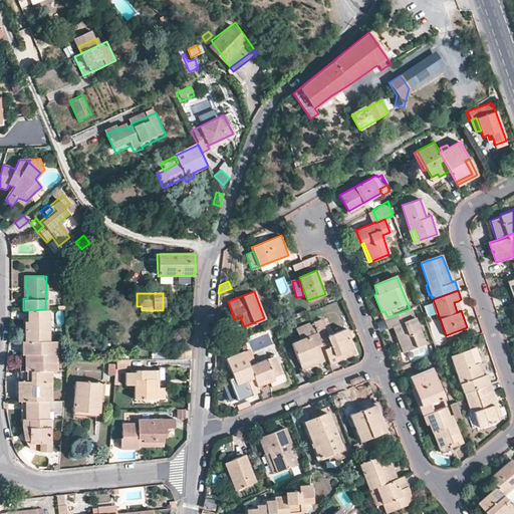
[(425,307),(427,317),(436,315),(433,304),(425,307)]
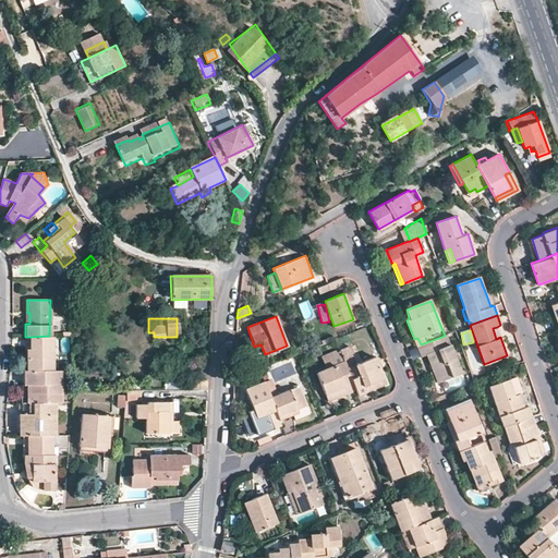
[(460,373),(446,335),(445,336),(421,344),(424,355),(426,354),(431,364),(434,362),(441,380),(460,373)]
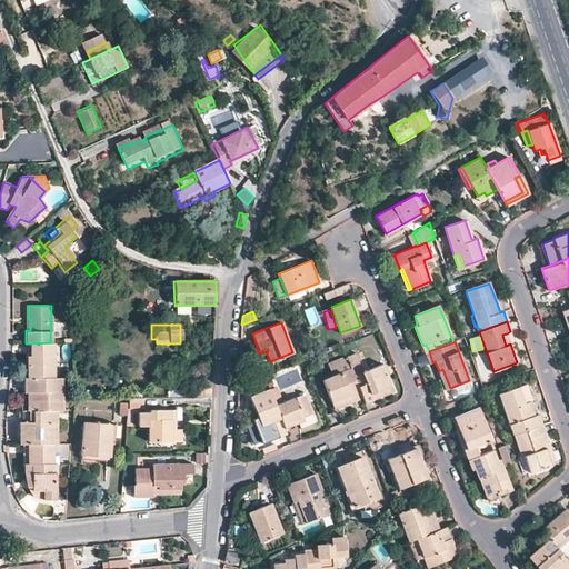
[(53,342),(50,342),(30,343),(30,356),(27,356),(26,367),(32,367),(31,379),(53,379),(53,342)]
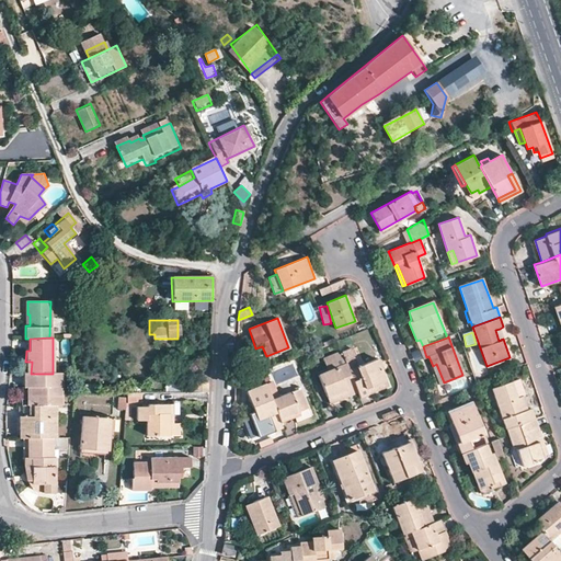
[(22,374),(24,374),(31,374),(32,362),(25,362),(26,351),(30,351),(30,339),(25,339),(22,374)]
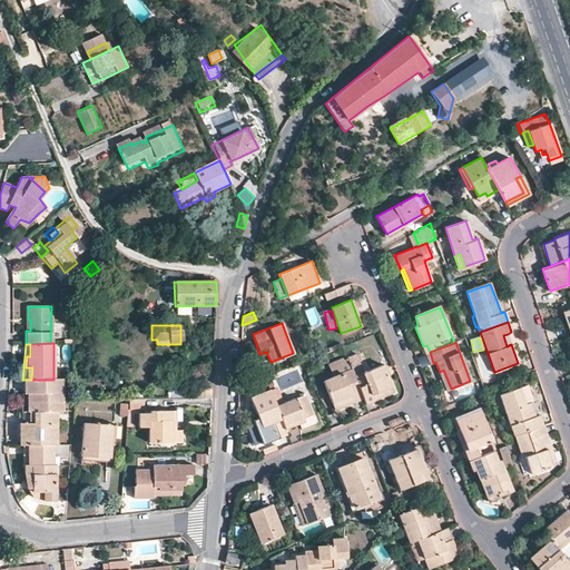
[(304,361),(317,355),(315,350),(302,355),(304,361)]
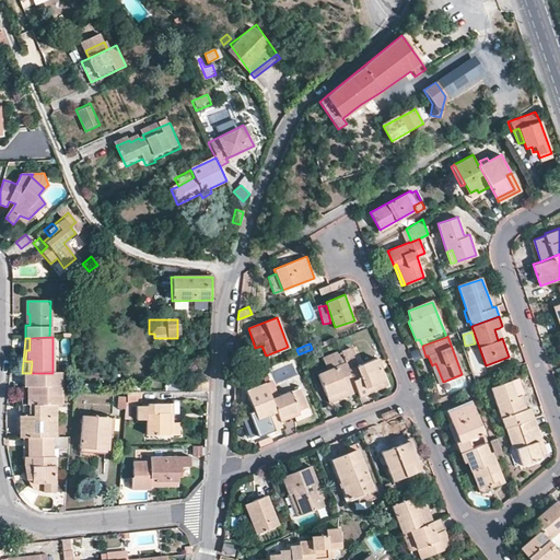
[(345,363),(347,369),(357,365),(352,356),(354,354),(352,348),(351,348),(350,347),(340,351),(345,363)]
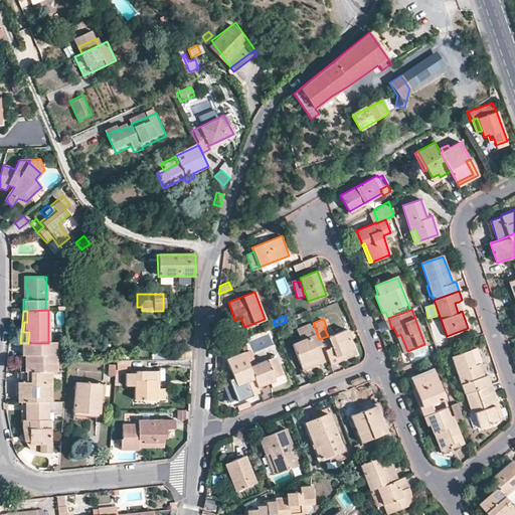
[(301,341),(317,334),(313,323),(312,322),(296,329),(301,341)]
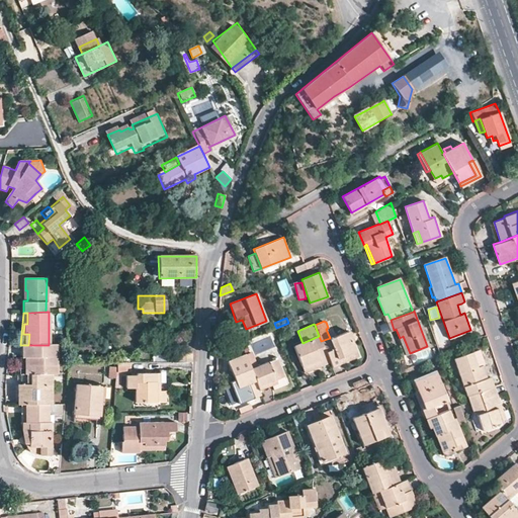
[(193,338),(193,329),(180,329),(180,341),(187,341),(193,338)]
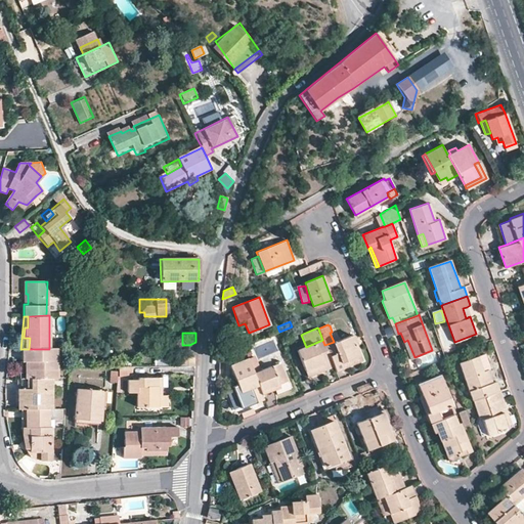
[(324,345),(334,366),(335,370),(343,366),(342,362),(359,356),(351,335),(334,342),(324,345)]
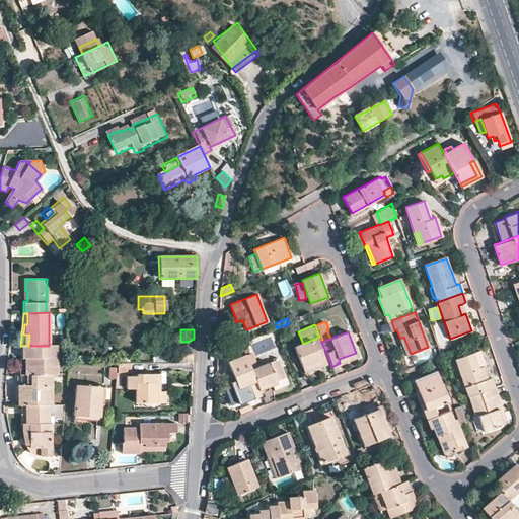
[(318,361),(320,367),(330,363),(321,342),(319,337),(303,344),(293,347),(301,368),(318,361)]
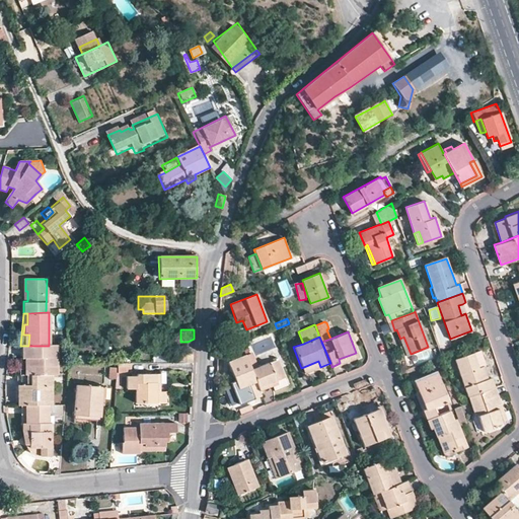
[(406,355),(411,354),(403,337),(400,339),(406,355)]
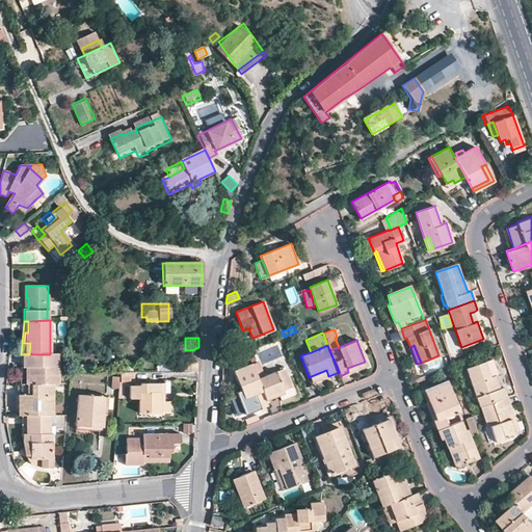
[(35,384),(53,384),(59,384),(58,353),(50,354),(29,354),(23,354),(23,369),(28,369),(28,375),(34,376),(35,384)]
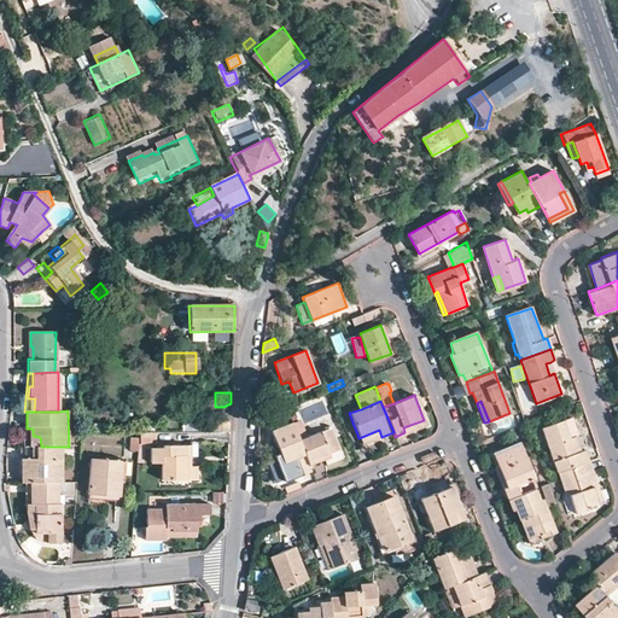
[(229,420),(223,418),(210,417),(210,427),(228,429),(229,420)]
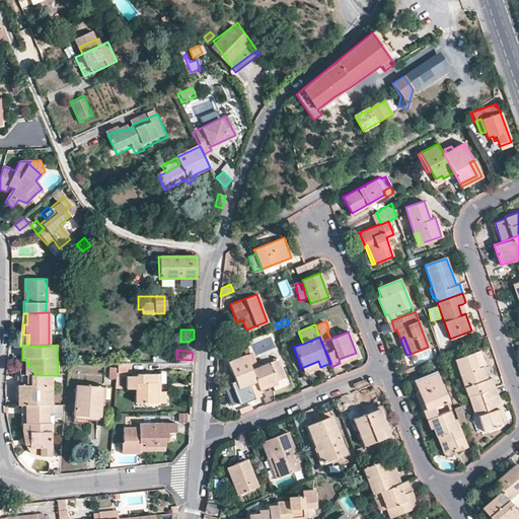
[(478,351),(474,353),(479,367),(485,366),(478,351)]
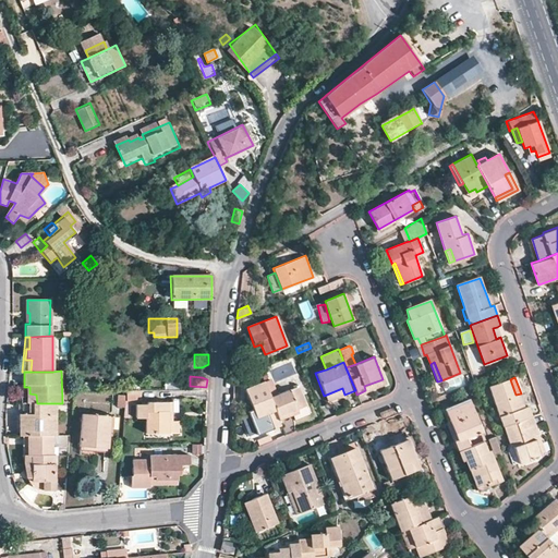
[(264,383),(269,398),(277,395),(271,379),(264,383)]
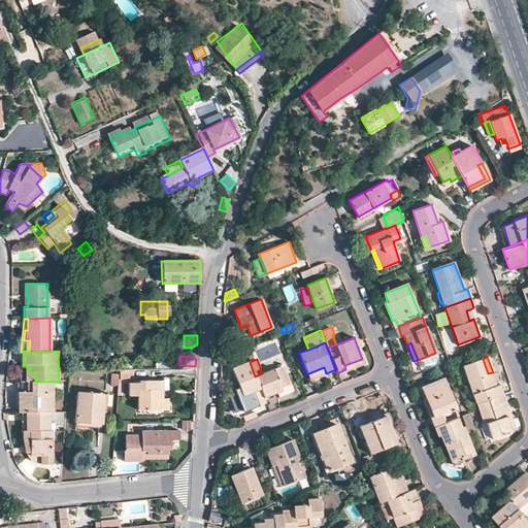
[(344,365),(345,369),(363,363),(362,359),(344,365)]
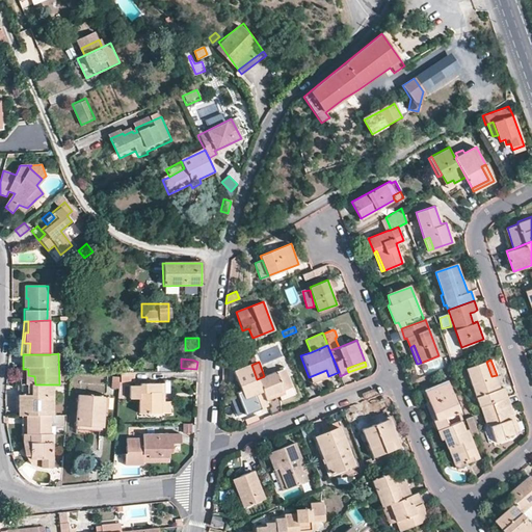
[(466,369),(479,407),(507,397),(503,387),(501,387),(497,375),(491,376),(486,362),(466,369)]
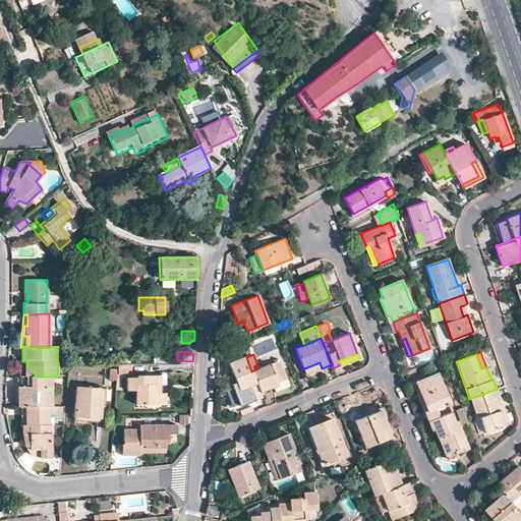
[(231,385),(239,406),(262,397),(261,393),(251,371),(246,357),(228,364),(236,383),(231,385)]
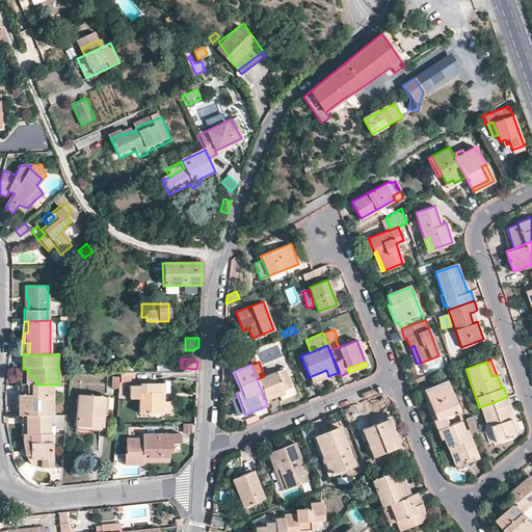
[(264,376),(257,379),(266,401),(273,398),(271,394),(283,391),(290,388),(284,368),(264,376)]
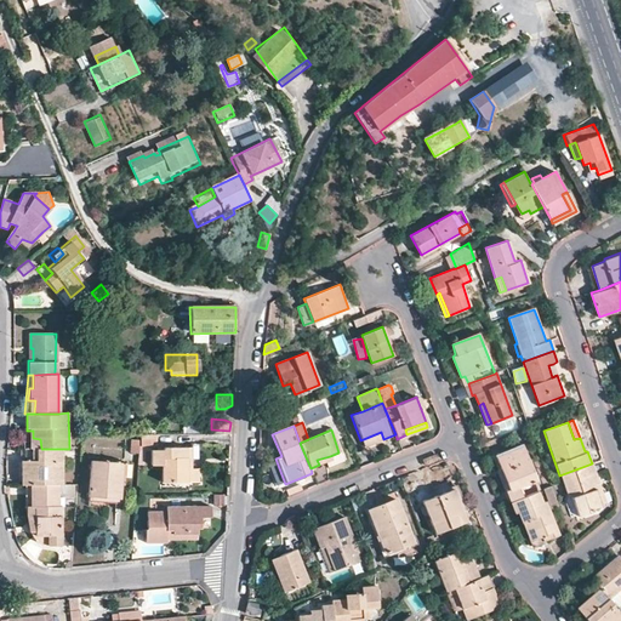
[(381,432),(360,440),(363,446),(383,439),(381,432)]
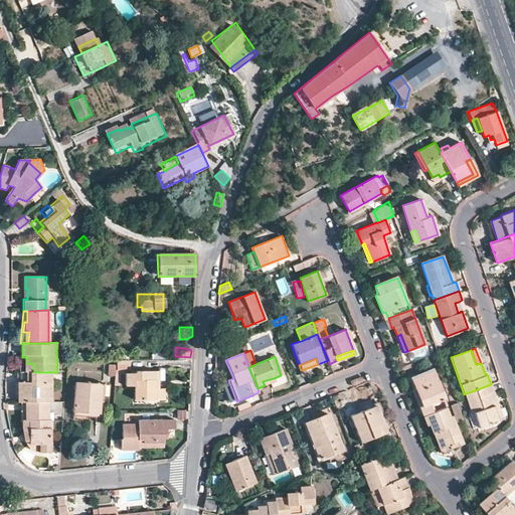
[(129,360),(116,360),(115,368),(129,368),(129,360)]
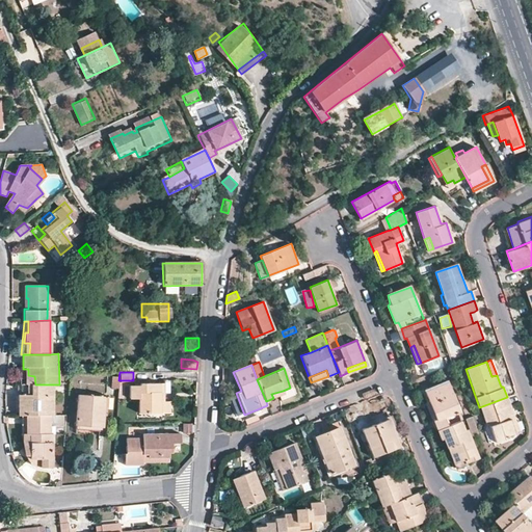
[(138,397),(138,413),(164,413),(164,400),(159,400),(159,381),(140,381),(138,384),(129,384),(129,398),(138,397)]
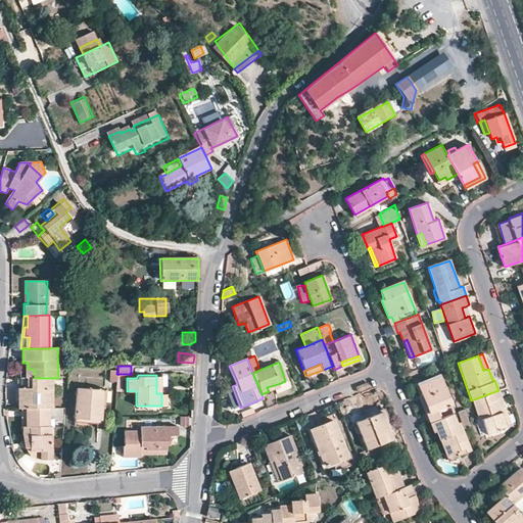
[(426,413),(429,422),(453,413),(449,405),(452,403),(440,375),(418,384),(428,412),(426,413)]
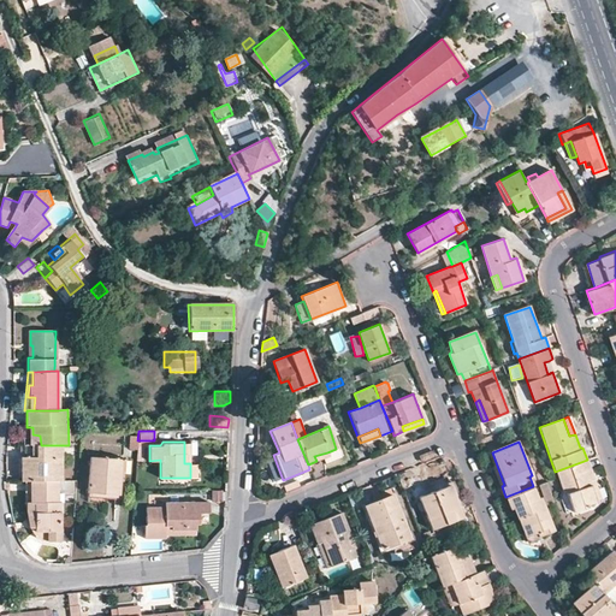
[(31,481),(57,481),(61,481),(61,445),(41,445),(33,445),(24,445),(25,457),(23,457),(24,481),(25,481),(31,481)]
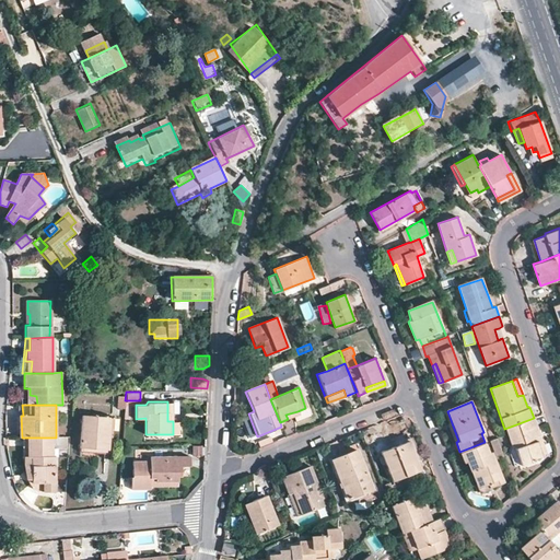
[(308,416),(305,408),(298,411),(299,415),(293,417),(295,421),(308,416)]
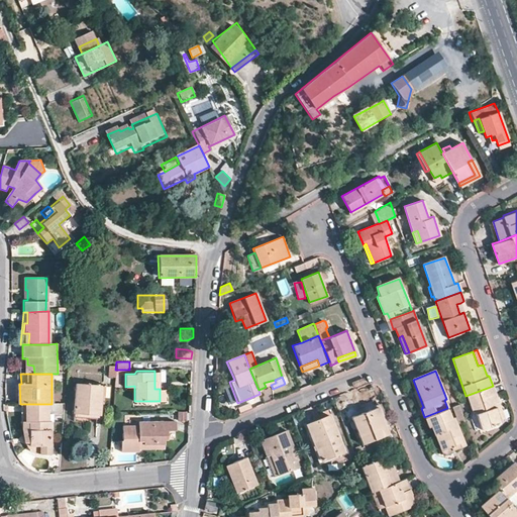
[(237,403),(229,382),(224,384),(233,404),(237,403)]
